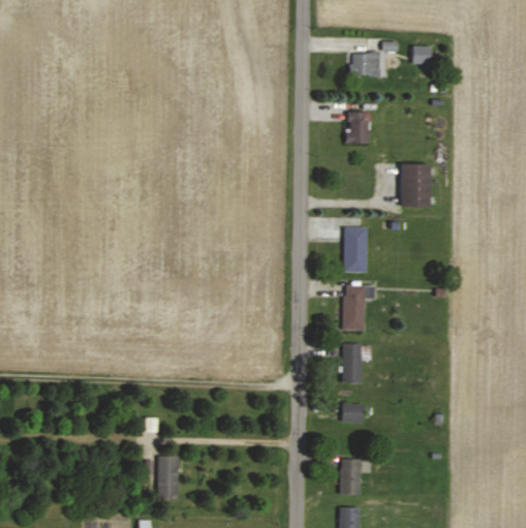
[(432,65),(432,47),(413,45),(413,64),(432,65)]
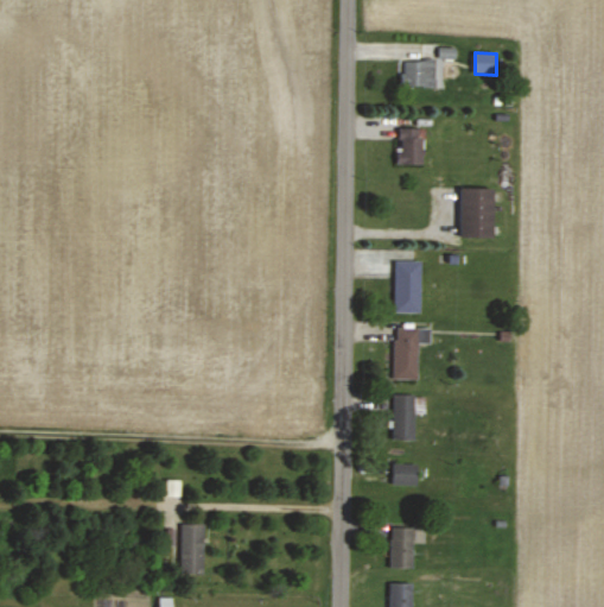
[(437,88),(437,62),(405,61),(405,88),(437,88)]
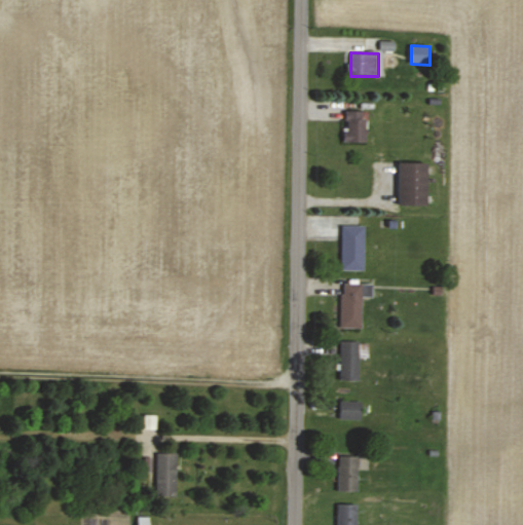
[(368,143),(367,112),(347,112),(347,129),(344,129),(344,144),(368,143)]
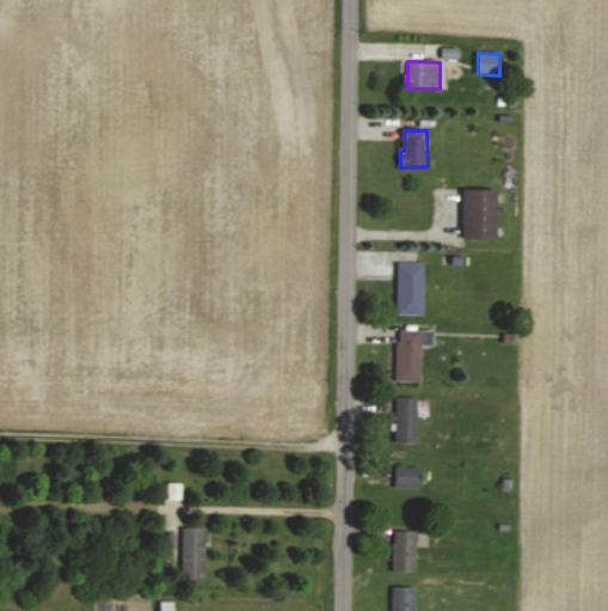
[(496,240),(497,191),(465,191),(464,240),(496,240)]
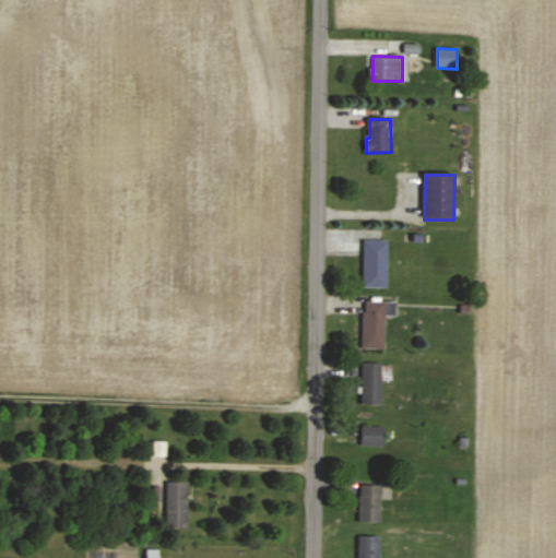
[(363,289),(386,289),(388,241),(364,240),(363,289)]
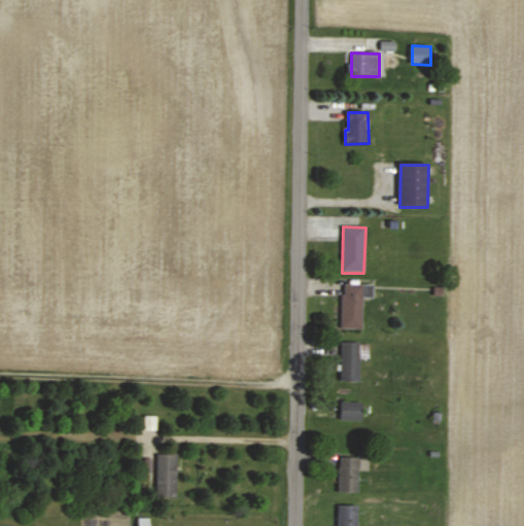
[(373,299),(373,286),(343,285),(342,329),(361,330),(362,299),(373,299)]
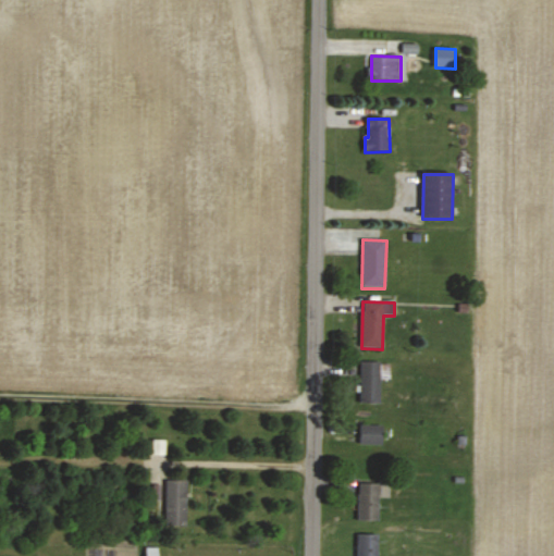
[(381,404),(380,362),(360,362),(362,405),(381,404)]
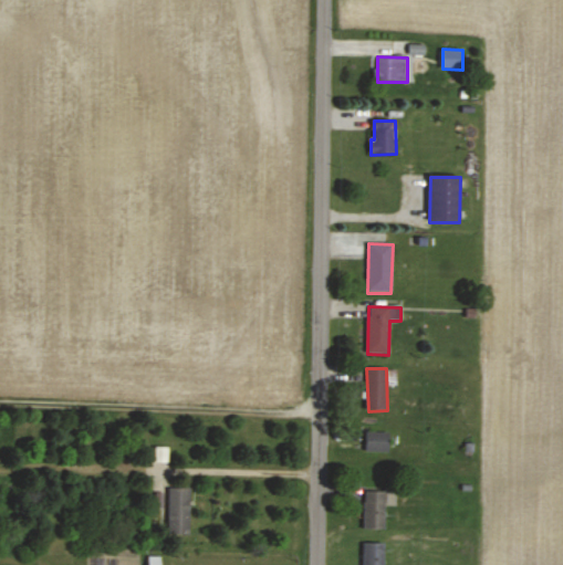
[(389,432),(367,431),(366,451),(388,452),(389,432)]
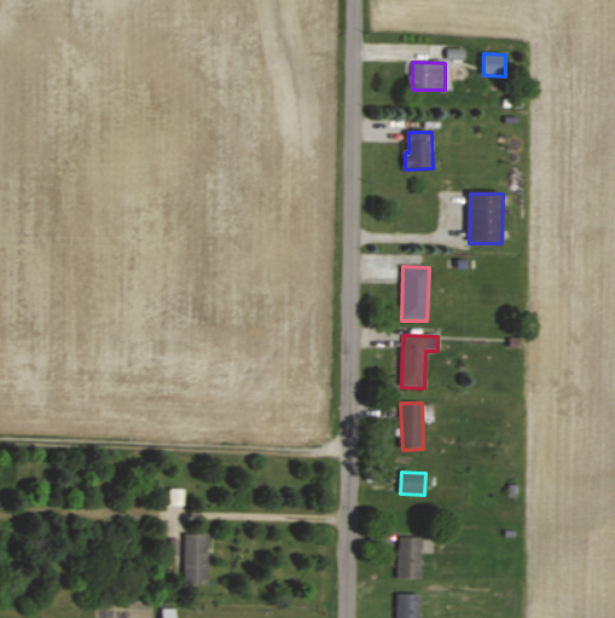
[(185,506),(185,489),(170,489),(169,504),(185,506)]
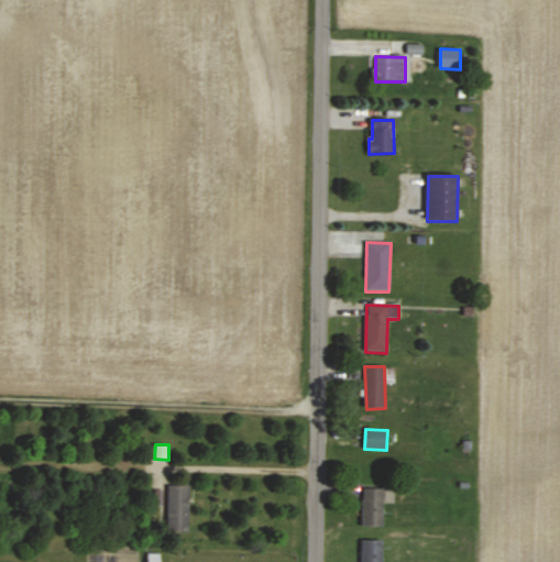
[(190,531),(191,486),(168,485),(168,530),(190,531)]
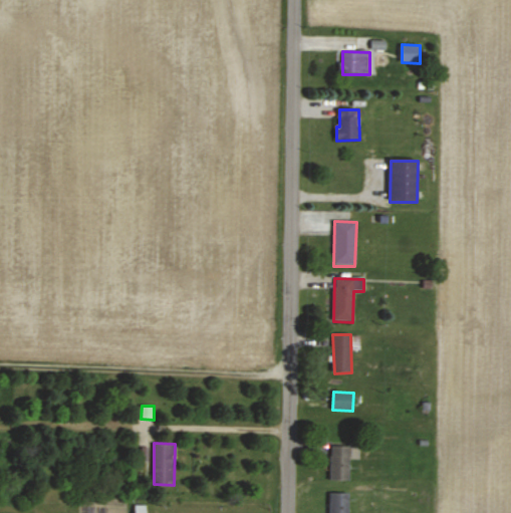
[(330,480),(349,481),(350,446),(331,446),(330,480)]
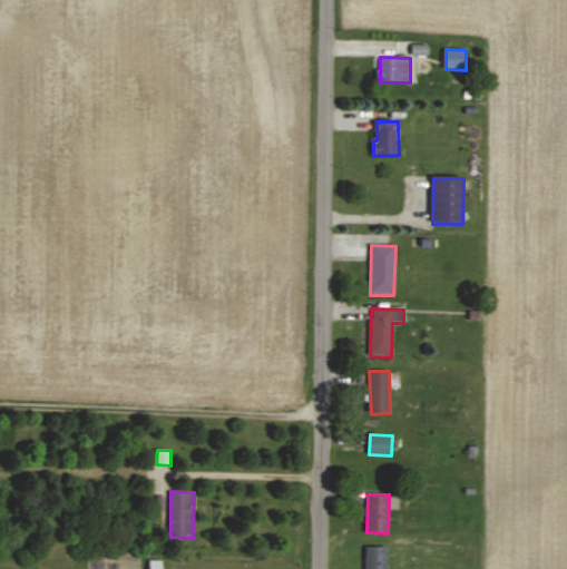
[(388,568),(388,547),(367,547),(367,568),(388,568)]
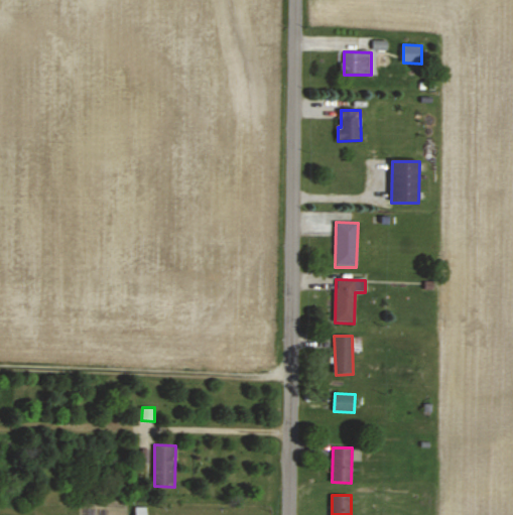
All buildings are outlined.
